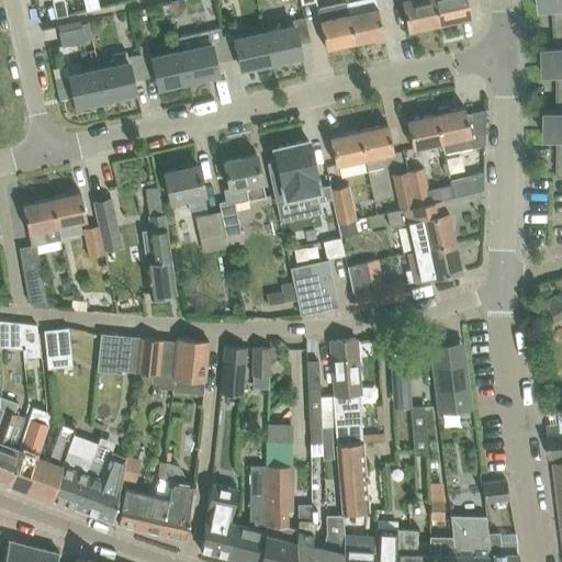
[(65,0),(52,0),(56,18),(68,14),(65,0)]
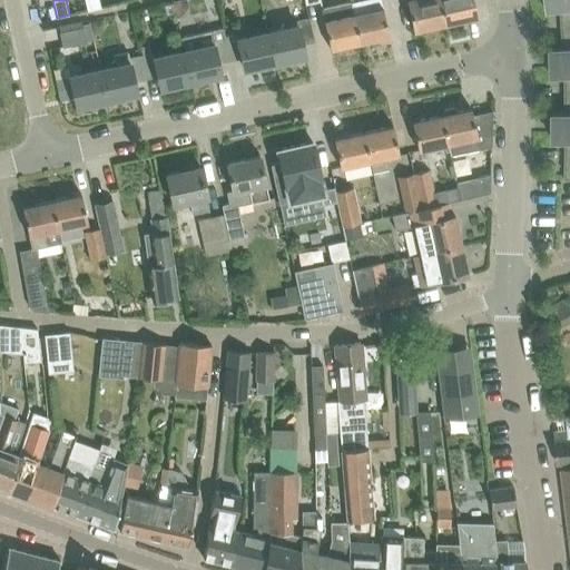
[(187,0),(175,2),(176,18),(182,17),(188,7),(187,0)]
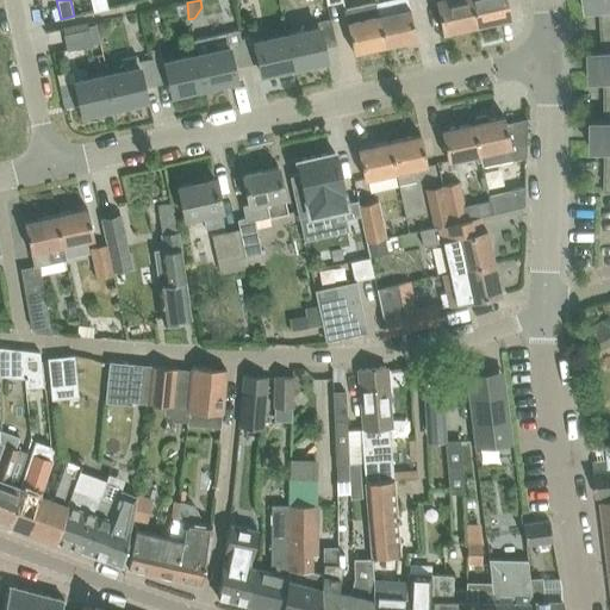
[(408,0),(386,0),(377,2),(385,45),(417,38),(408,0)]
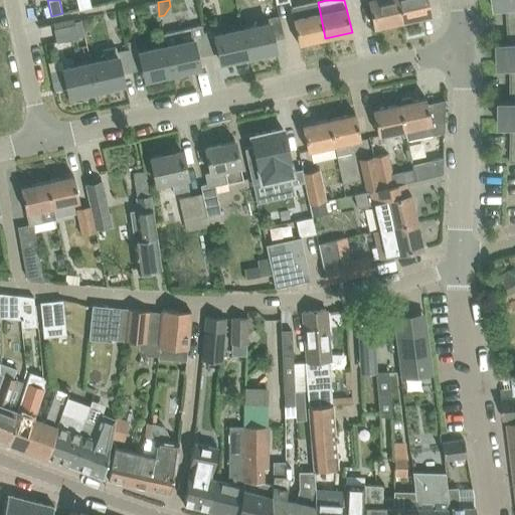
[(368,0),(370,8),(374,27),(403,21),(397,0),(368,0)]
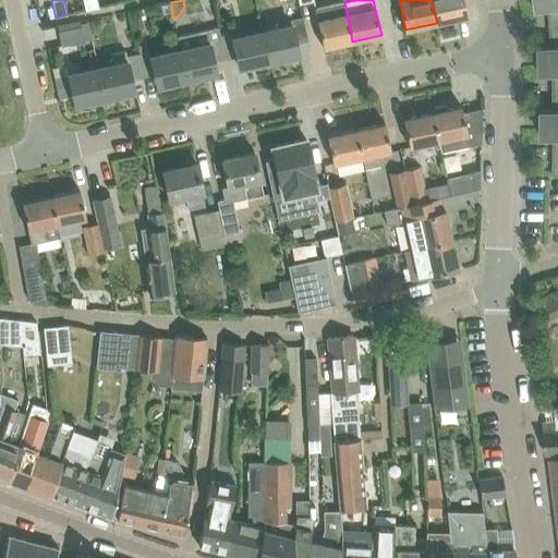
[(431,0),(437,23),(466,16),(462,0),(431,0)]
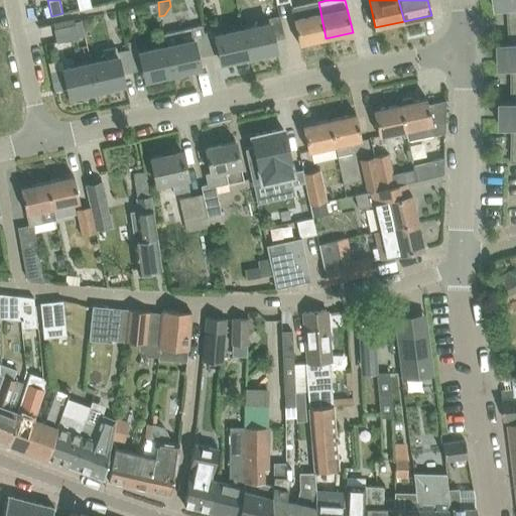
[(515,0),(494,0),(495,9),(507,8),(508,15),(510,42),(515,41),(515,0)]
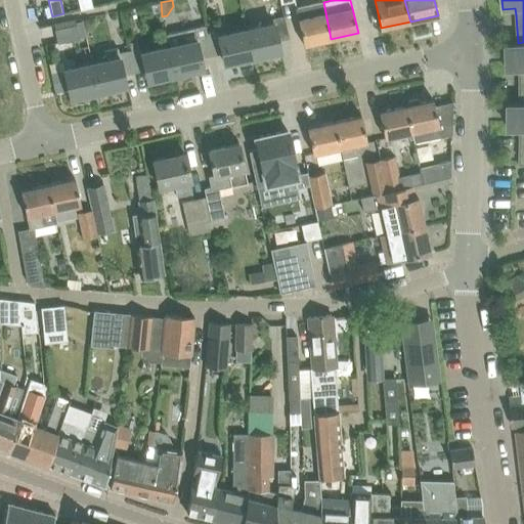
[(323,2),(296,8),(304,45),(331,39),(323,2)]
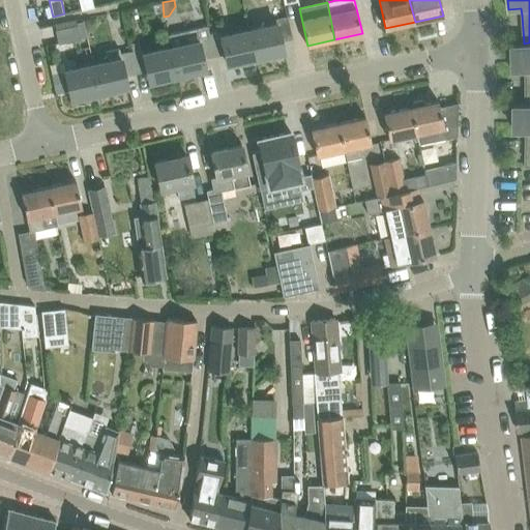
[(277,25),(249,31),(256,57),(284,51),(282,41),(292,38),(288,16),(276,19),(277,25)]
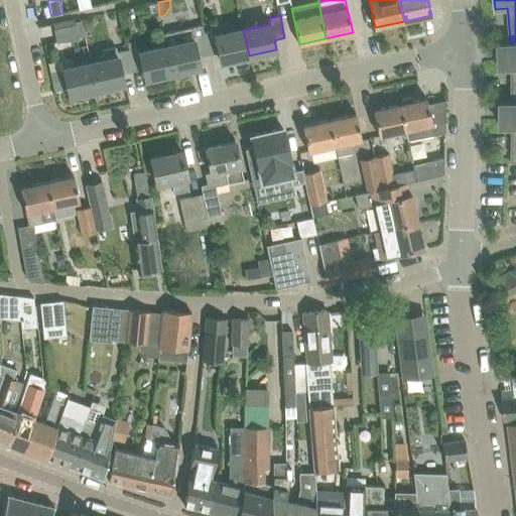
[(75,19),(53,24),(54,29),(74,25),(76,24),(76,21),(75,19)]
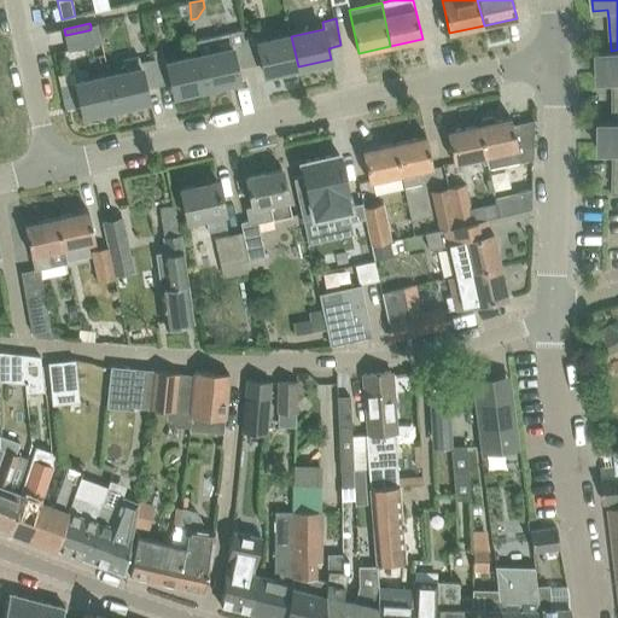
[(91,29),(88,30),(65,35),(69,51),(94,45),(101,44),(98,24),(91,25),(91,29)]
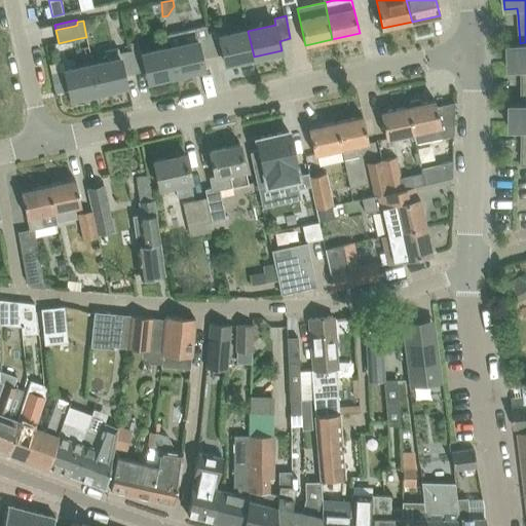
[(167,33),(170,47),(176,74),(204,68),(202,58),(213,55),(208,33),(205,25),(167,33)]
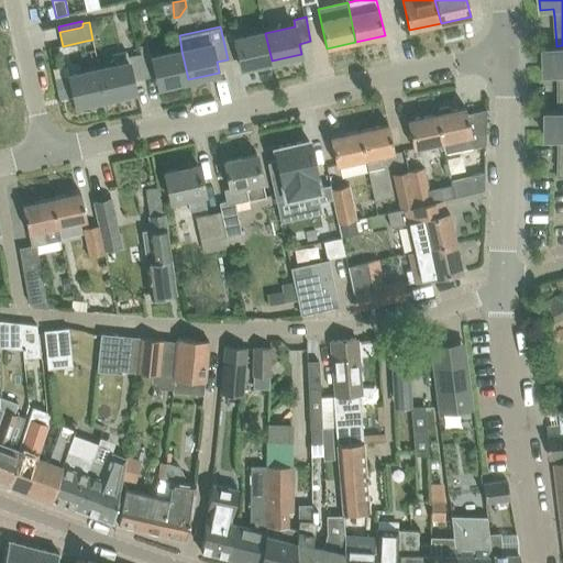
[(234,32),(222,35),(228,59),(239,57),(241,67),(272,61),(265,33),(235,40),(234,32)]
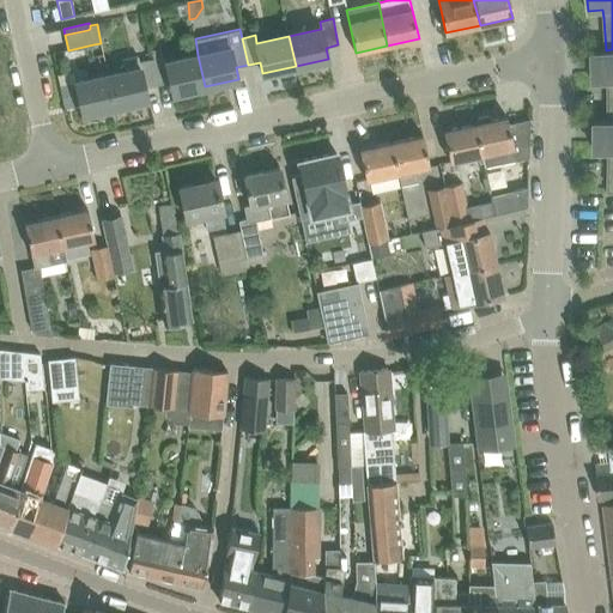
[(612,49),(606,50),(592,52),(593,80),(607,80),(612,79),(612,49)]
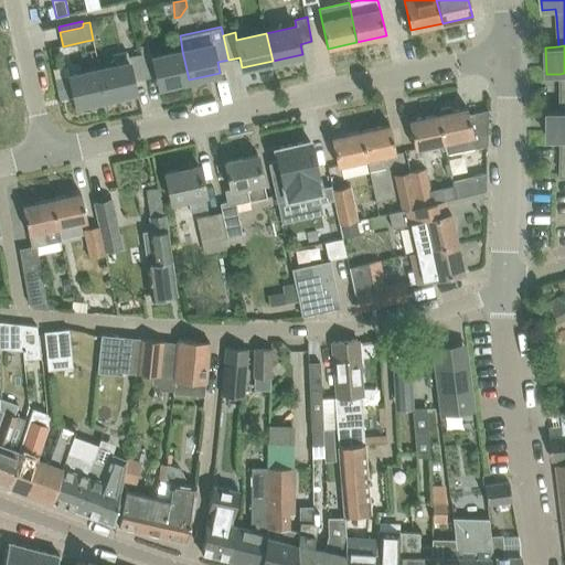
[(115,66),(99,70),(106,97),(136,91),(134,81),(146,77),(140,53),(128,55),(127,51),(113,54),(115,66)]
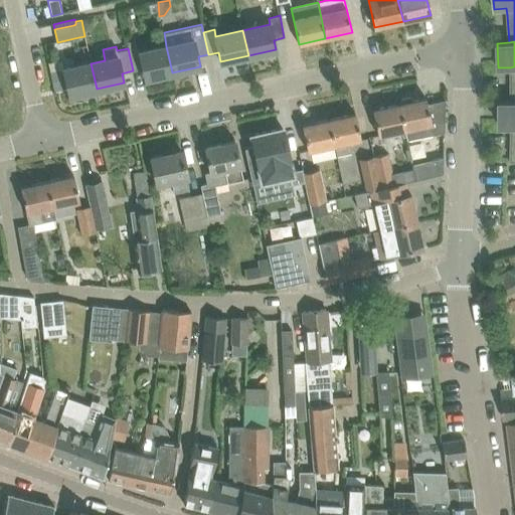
[(138,46),(128,48),(133,70),(143,68),(145,78),(172,72),(166,46),(140,52),(138,46)]
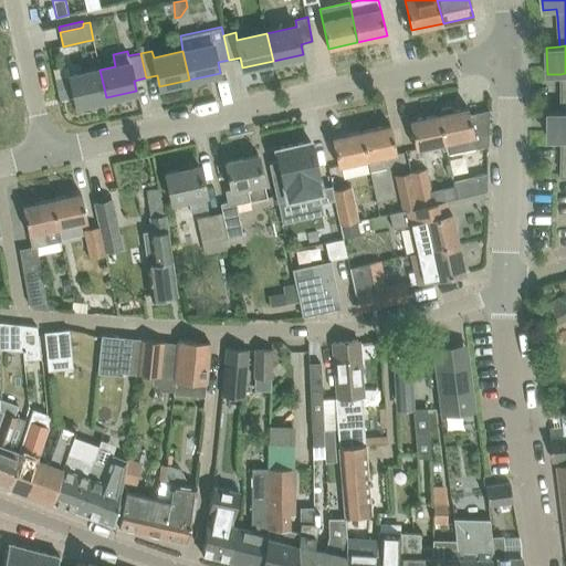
[(100,70),(70,76),(74,95),(76,105),(106,97),(100,70)]
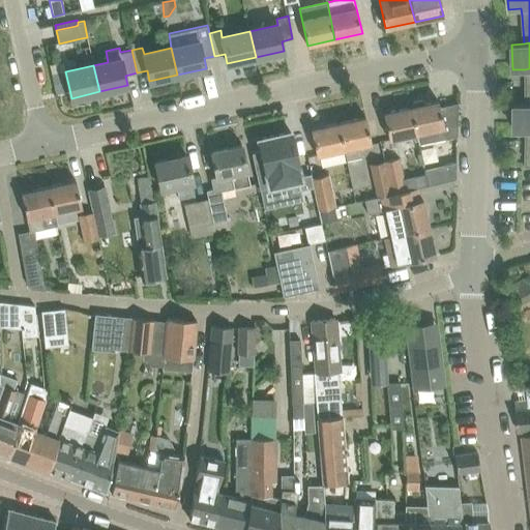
[(65,71),(53,74),(57,92),(69,89),(65,71)]
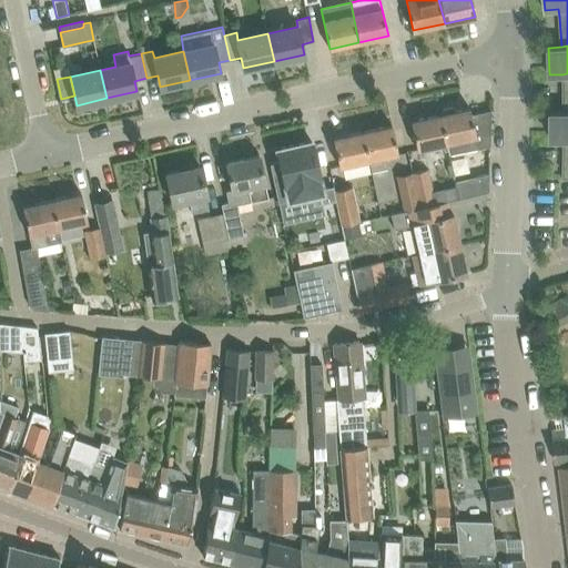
[(443,114),(440,114),(446,143),(447,143),(449,154),(478,149),(489,146),(490,146),(490,111),(489,111),(489,117),(473,121),(469,109),(455,112),(454,109),(452,107),(444,109),(442,111),(443,114)]
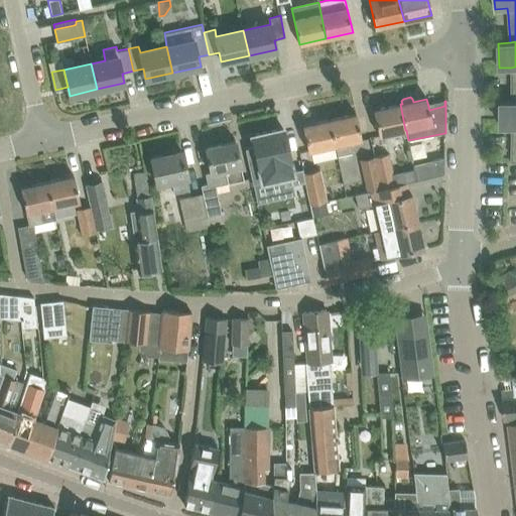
[(515,101),(512,102),(500,102),(501,127),(513,126),(515,126),(515,101)]
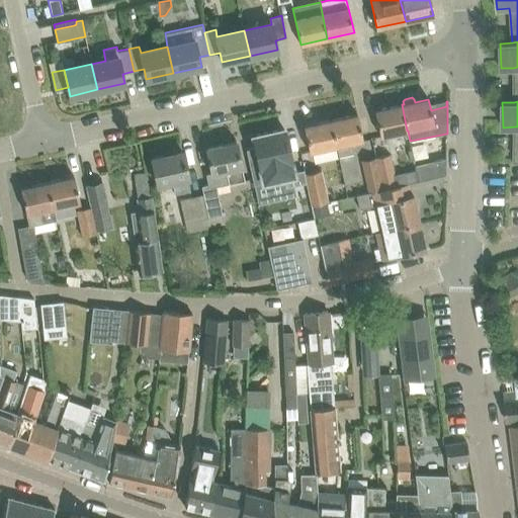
[(374,110),(379,131),(380,137),(407,131),(402,104),(374,110)]
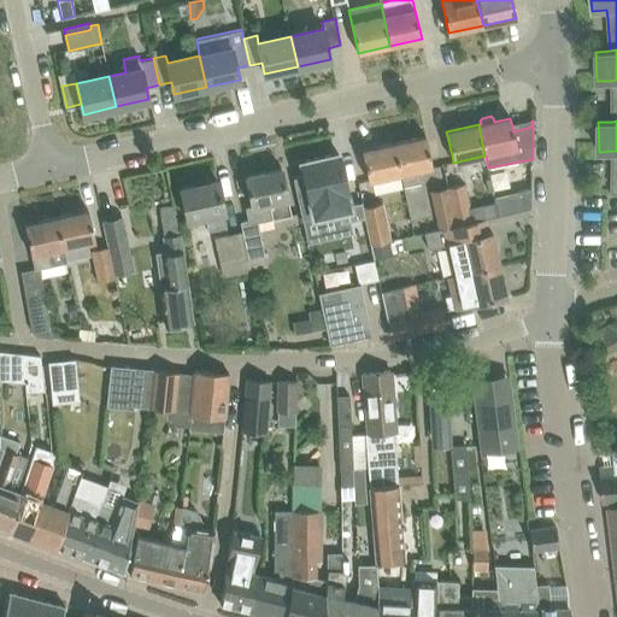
[(425,136),(394,144),(400,175),(403,186),(421,181),(418,170),(433,168),(425,136)]
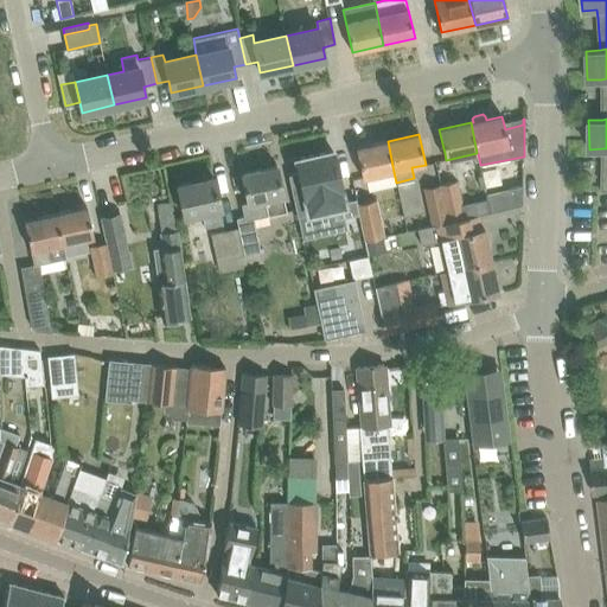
[(356,148),(362,171),(363,178),(394,172),(388,141),(356,148)]
